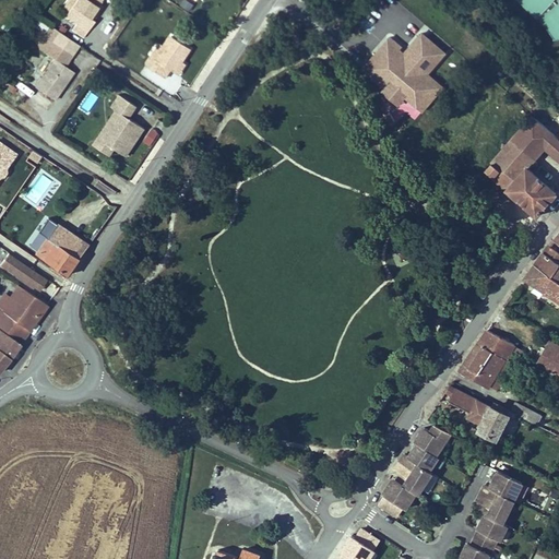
[(68,0),(63,9),(69,12),(76,1),(73,0),(68,0)]
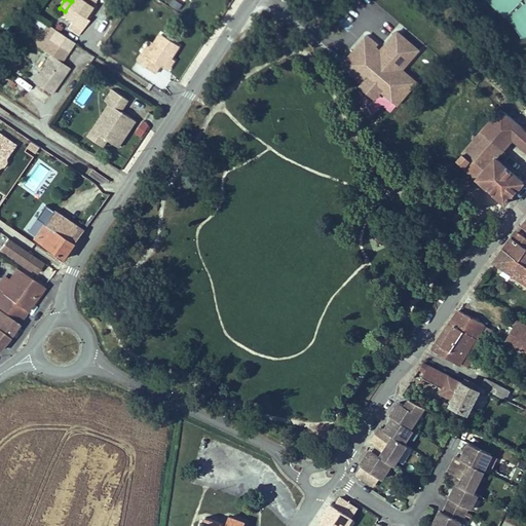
[(72,24),(83,31),(89,21),(88,20),(85,19),(95,5),(97,0),(72,0),(62,16),(72,24)]
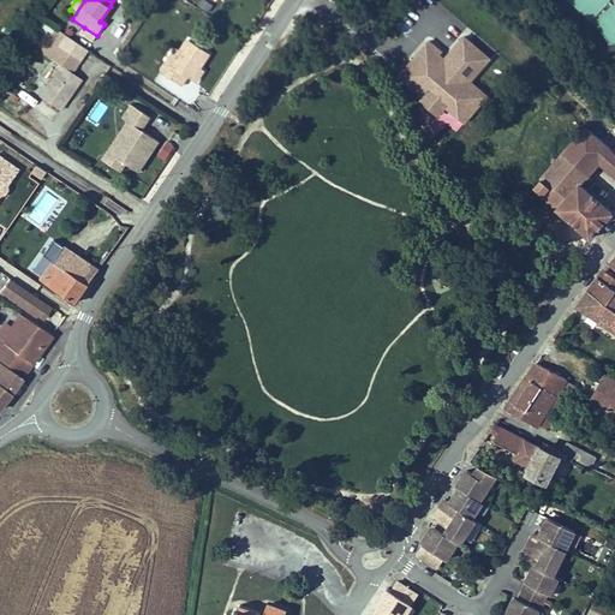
[(614,0),(573,0),(596,21),(597,18),(614,42),(614,0)]
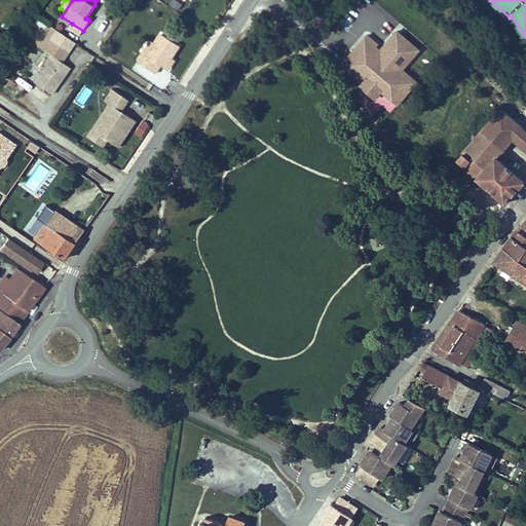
[(85,19),(88,20),(97,6),(95,5),(85,19)]
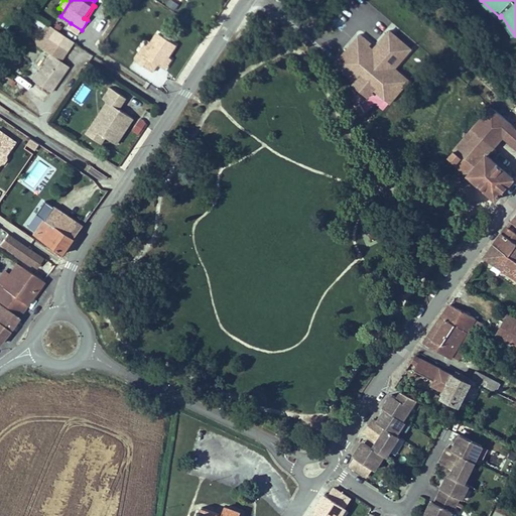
[(78,36),(82,30),(71,23),(67,29),(78,36)]
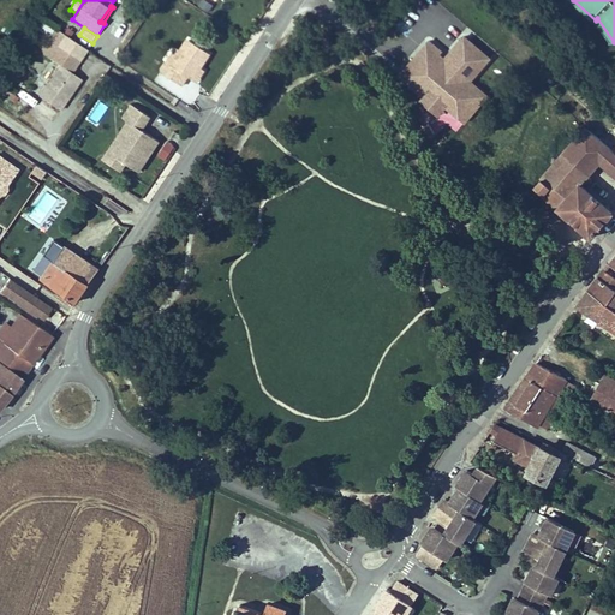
[(84,51),(64,37),(55,49),(63,54),(55,65),(58,67),(37,99),(58,112),(79,81),(69,75),(84,51)]
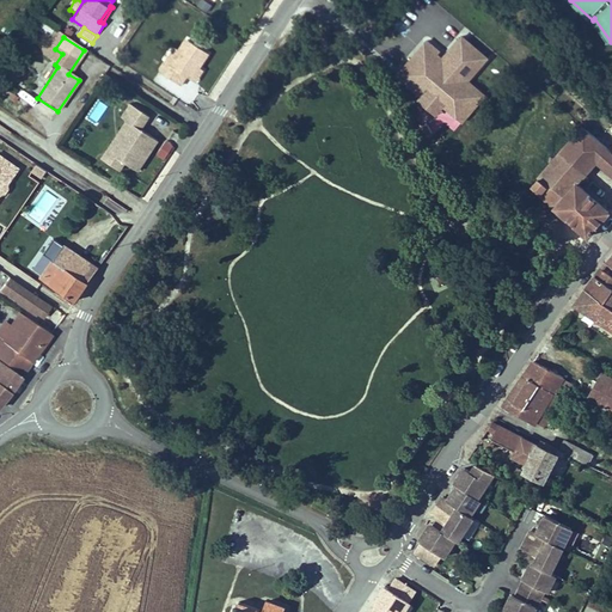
[(208,55),(187,41),(179,53),(170,68),(165,65),(159,73),(181,86),(187,78),(191,81),(199,69),(208,55)]
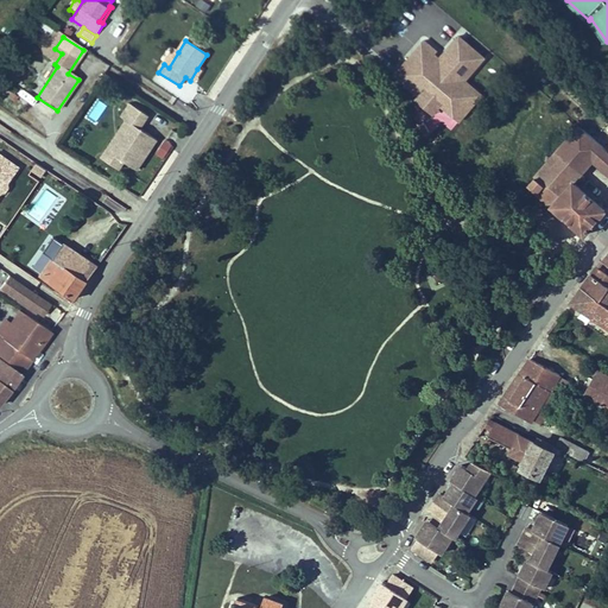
[(448,63),(426,44),(399,75),(423,95),(429,88),(447,102),(445,106),(461,120),(483,94),(469,81),(488,58),(468,42),(448,63)]
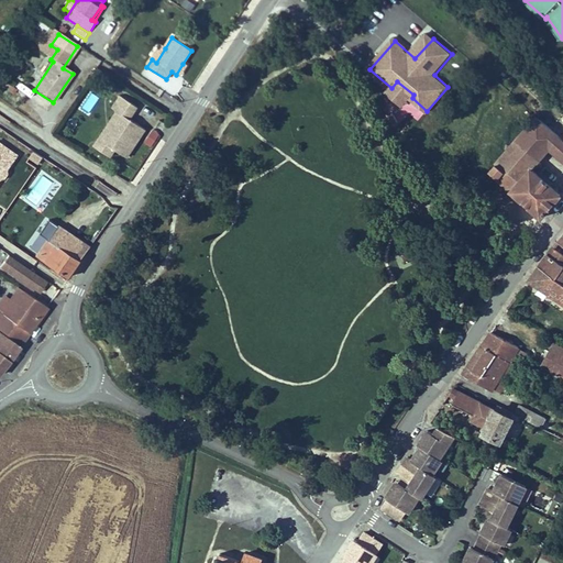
[(161,46),(152,59),(156,63),(165,48),(161,46)]
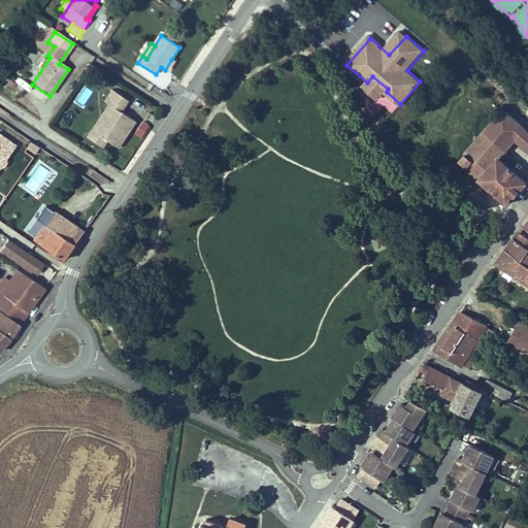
[(171,60),(165,70),(168,72),(175,62),(171,60)]
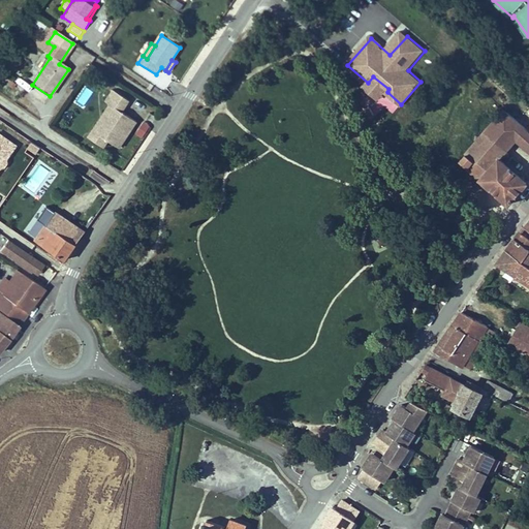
[(9,79),(0,87),(7,95),(17,87),(9,79)]
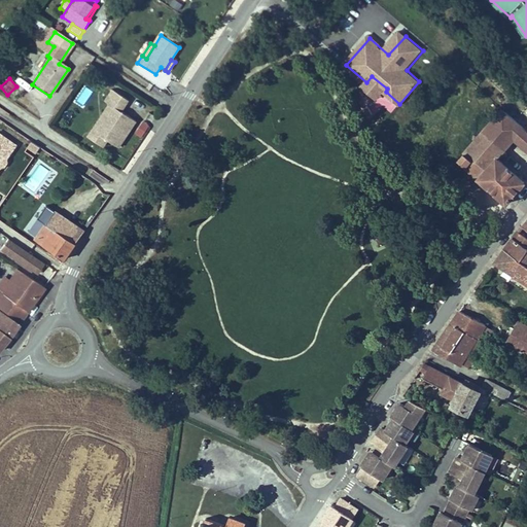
[(129,101),(112,92),(105,104),(109,106),(102,118),(106,120),(98,135),(120,149),(137,123),(121,112),(129,101)]
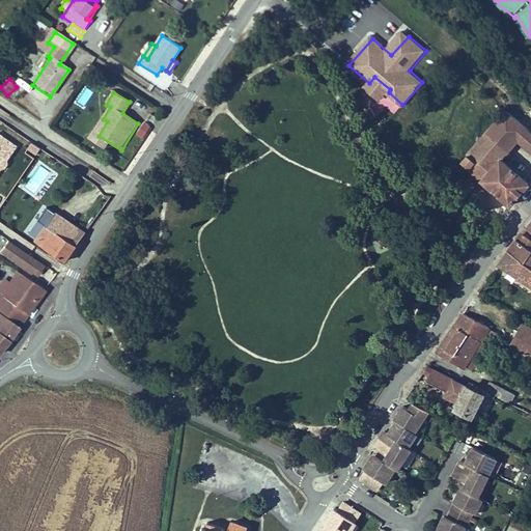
[(530,151),(530,130),(505,109),(466,155),(460,150),(456,156),(510,205),(530,183),(503,159),(519,140),(530,151)]
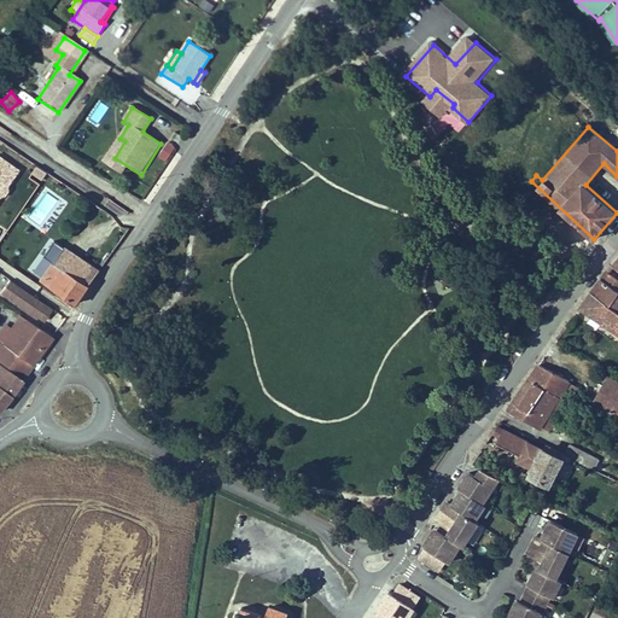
[(124,141),(120,139),(105,163),(122,174),(127,167),(115,158),(124,141)]
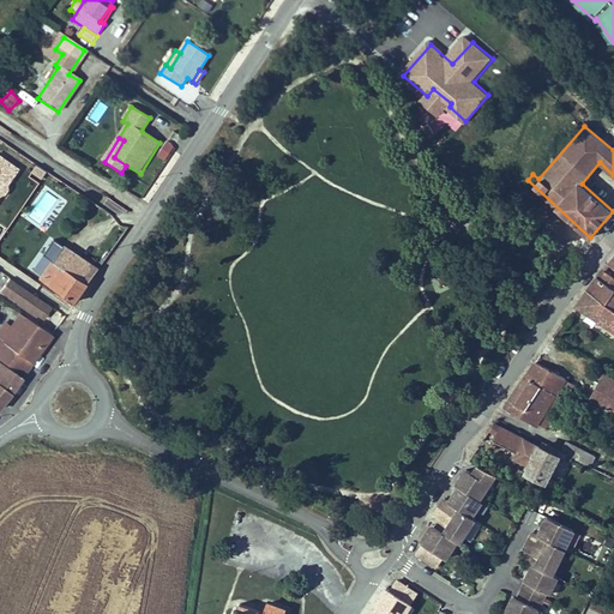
[(166,144),(157,156),(164,162),(173,149),(166,144)]
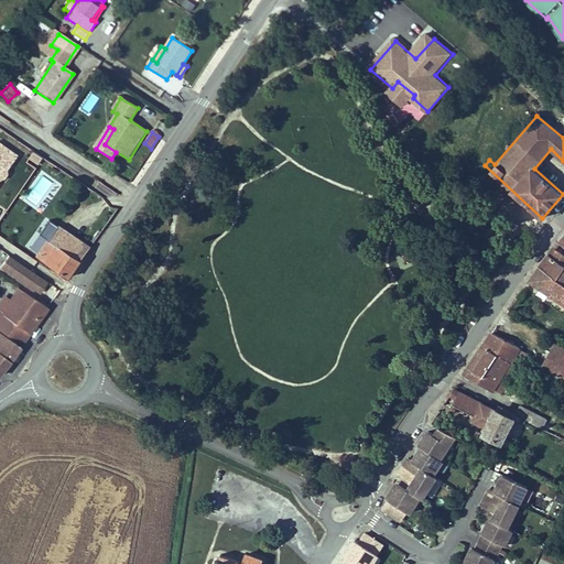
[(0,182),(20,154),(0,140),(0,182)]
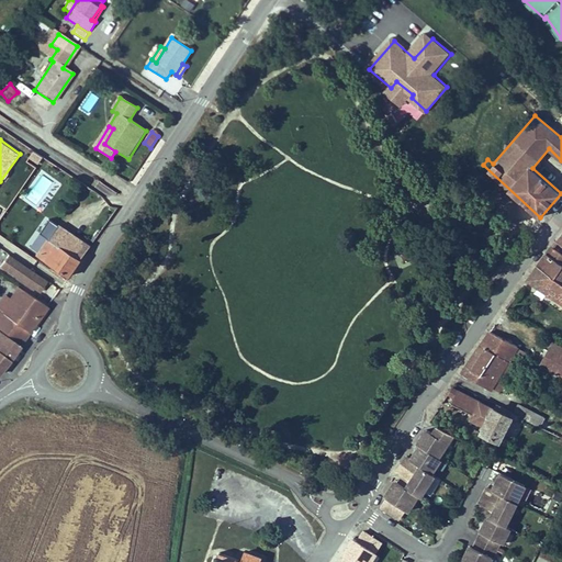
[(71,278),(93,246),(63,227),(47,248),(29,236),(22,245),(71,278)]
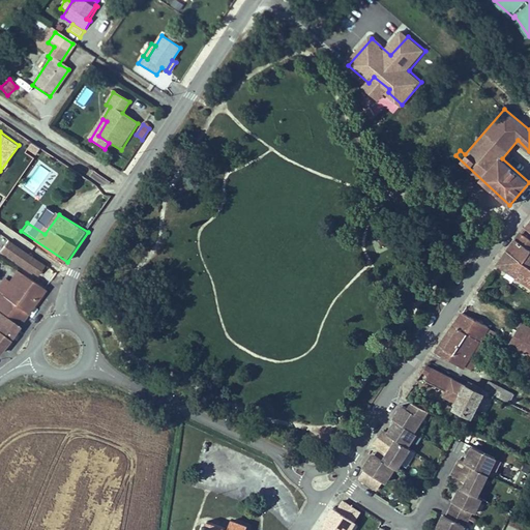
[(529,264),(529,237),(522,232),(509,249),(529,264)]
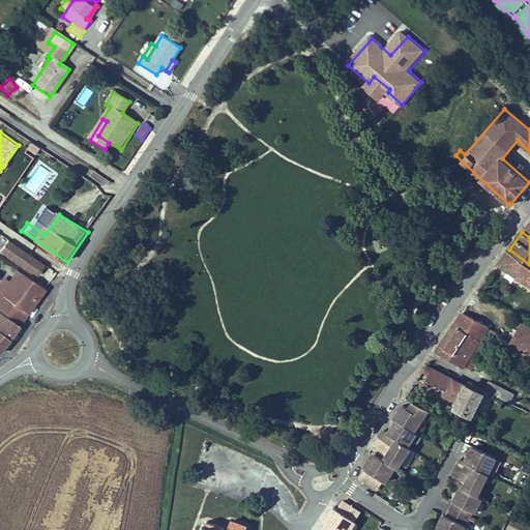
[(8,256),(15,246),(9,242),(3,253),(8,256)]
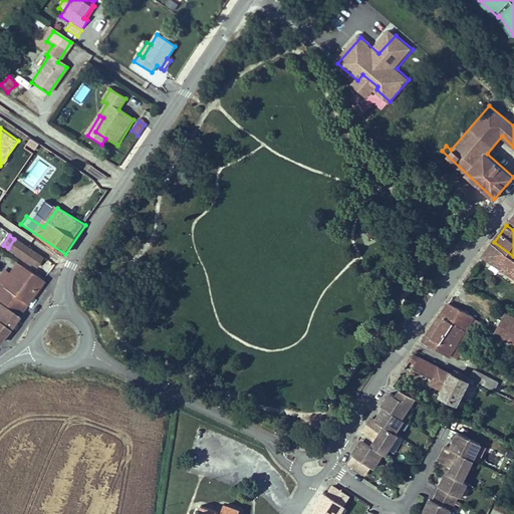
[(33,265),(39,255),(14,239),(8,248),(7,250),(31,266),(32,266),(33,265)]
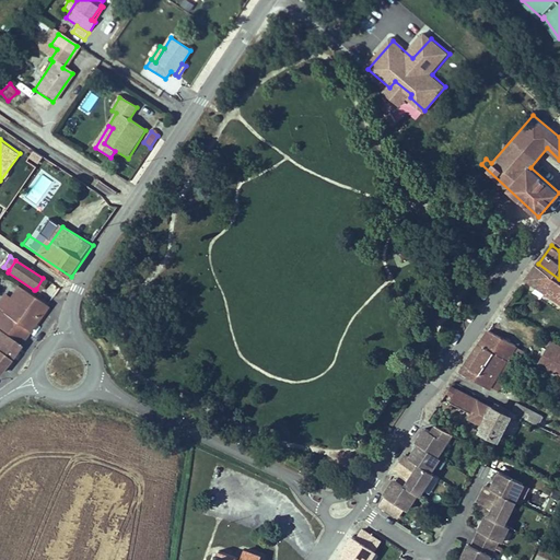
[(559,279),(538,264),(527,278),(559,301),(559,279)]
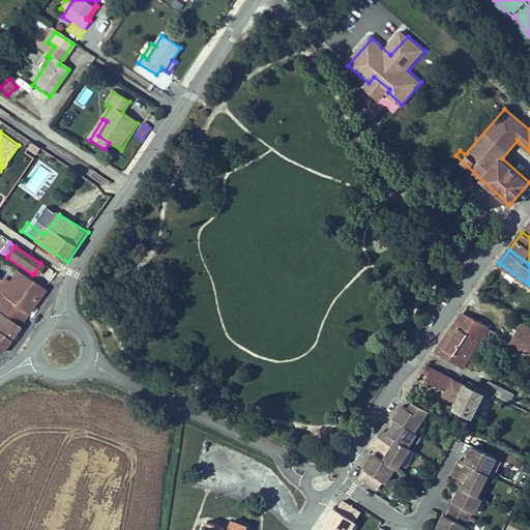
[(39,276),(46,267),(40,263),(34,273),(39,276)]
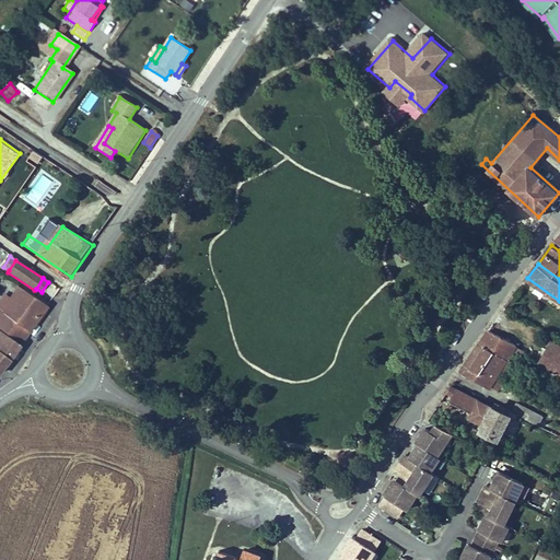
[(31,331),(48,305),(16,286),(10,295),(8,294),(0,305),(0,307),(30,330),(31,331)]
